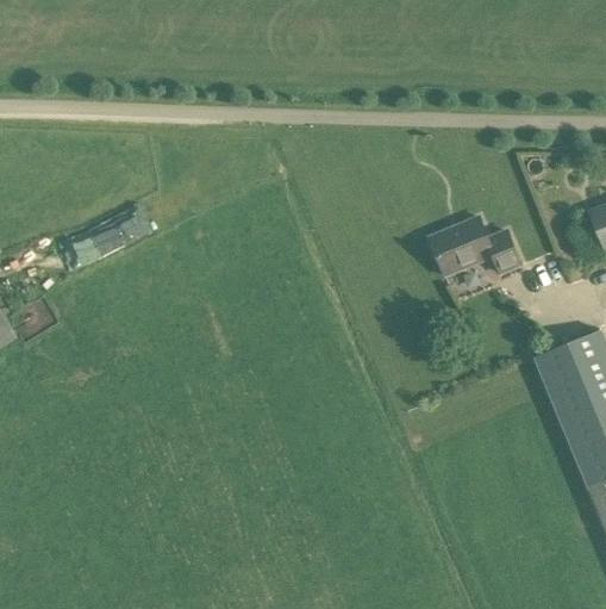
[(110,215),(122,240),(157,222),(145,198),(110,215)]
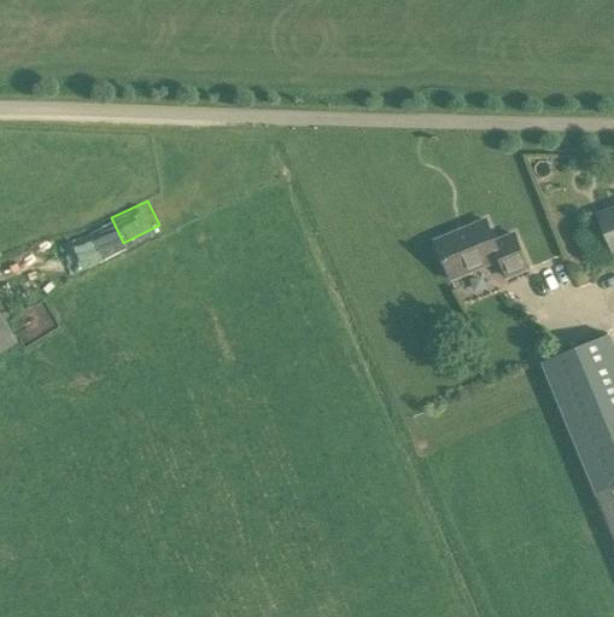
[(613,208),(595,215),(610,254),(613,252),(613,208)]
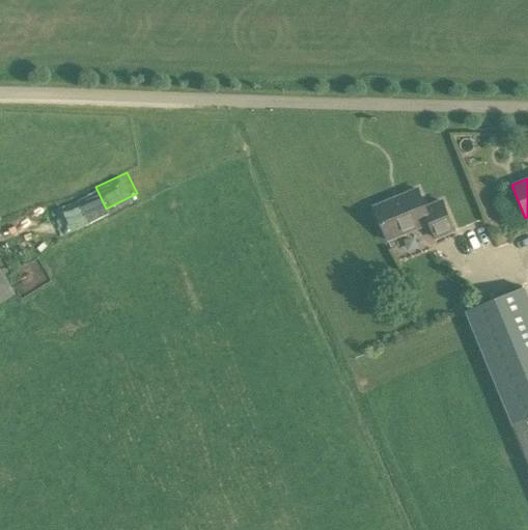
[(435,238),(452,230),(440,201),(424,207),(416,189),(373,206),(387,240),(428,223),(435,238)]
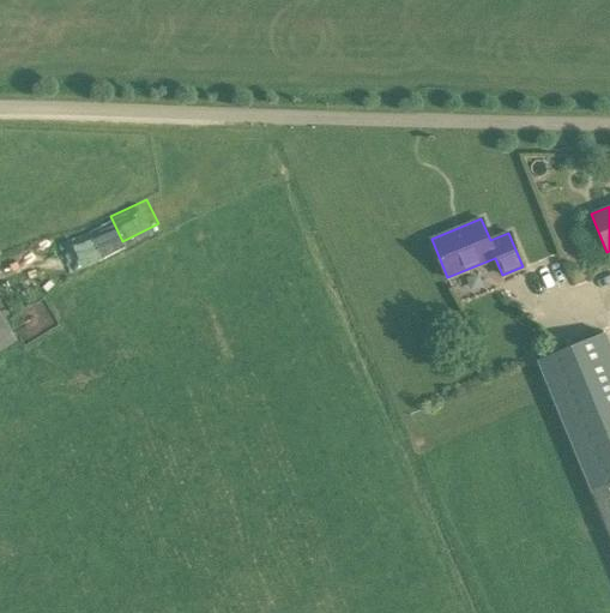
[(76,263),(110,251),(103,232),(68,245),(76,263)]
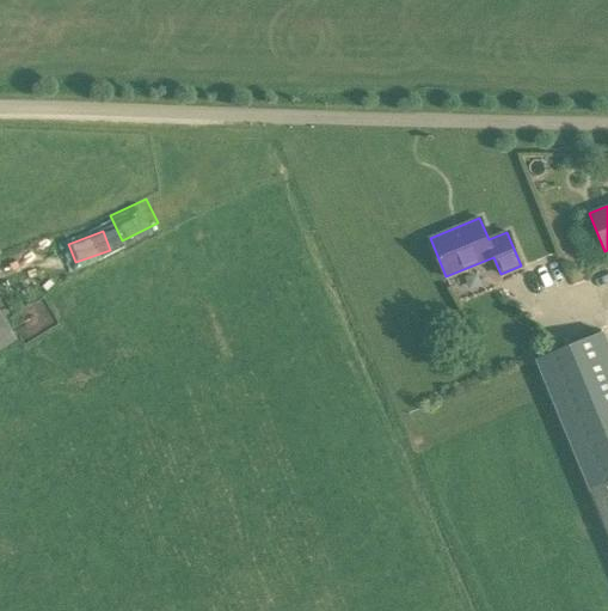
[(0,346),(12,338),(0,319),(0,346)]
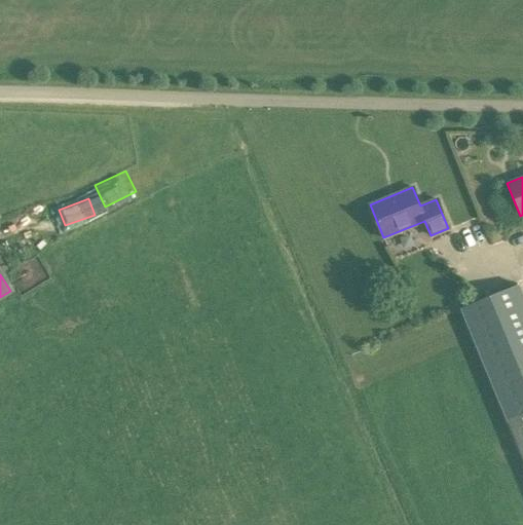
[(459,307),(522,463),(522,302),(516,285),(459,307)]
